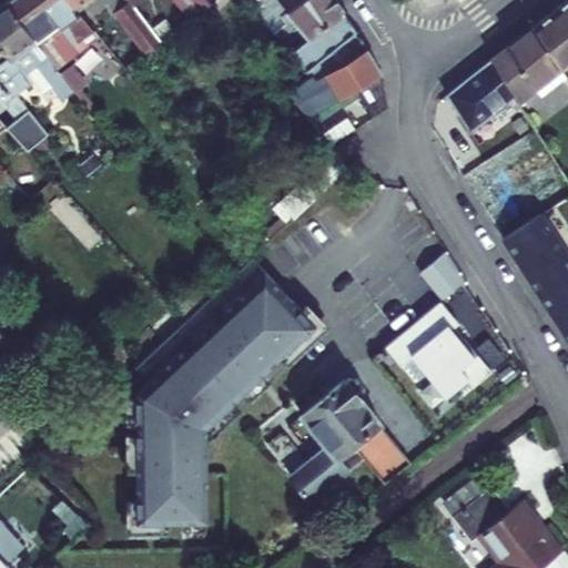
[(97,39),(75,11),(66,0),(10,0),(7,3),(72,92),(82,83),(67,62),(97,39)]
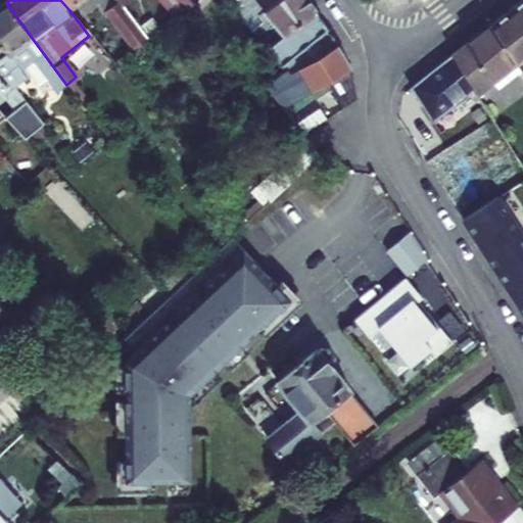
[(124,6),(119,0),(60,0),(69,10),(81,0),(95,0),(135,50),(149,40),(124,6)]
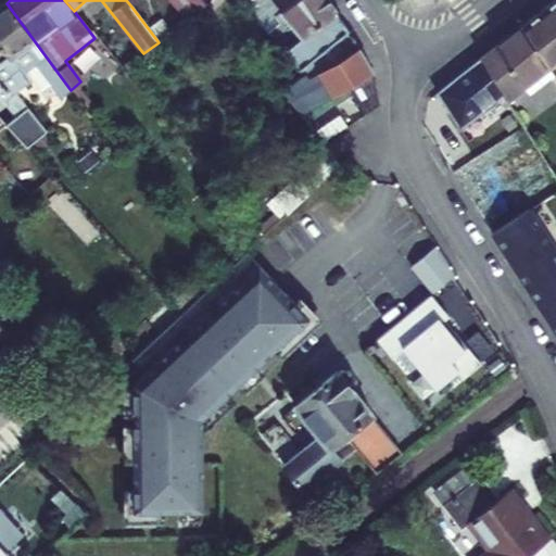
[(159,42),(169,34),(169,33),(144,0),(139,0),(131,7),(159,42)]
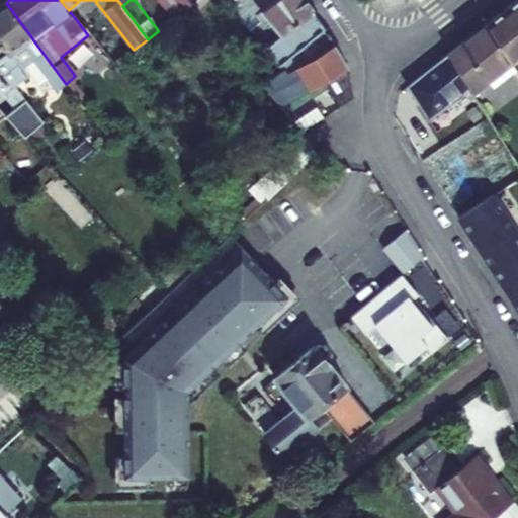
[(157,0),(173,19),(191,6),(184,0),(157,0)]
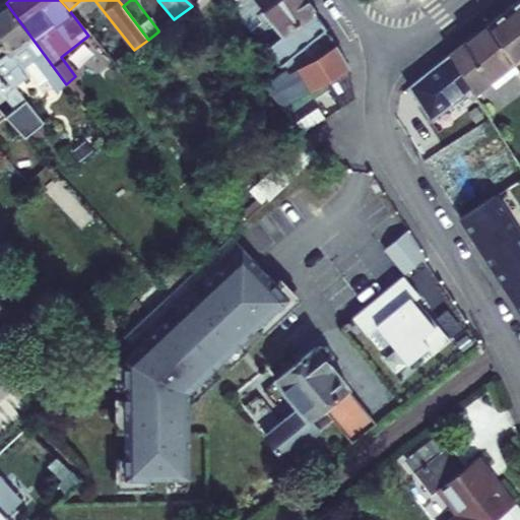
[(224,0),(229,6),(264,50),(315,11),(307,0),(276,0),(260,13),(248,0),(224,0)]
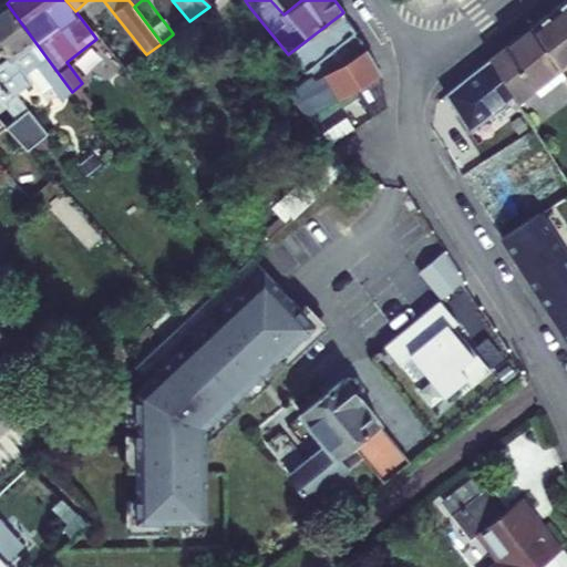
[(566,0),(531,29),(559,70),(566,64),(566,0)]
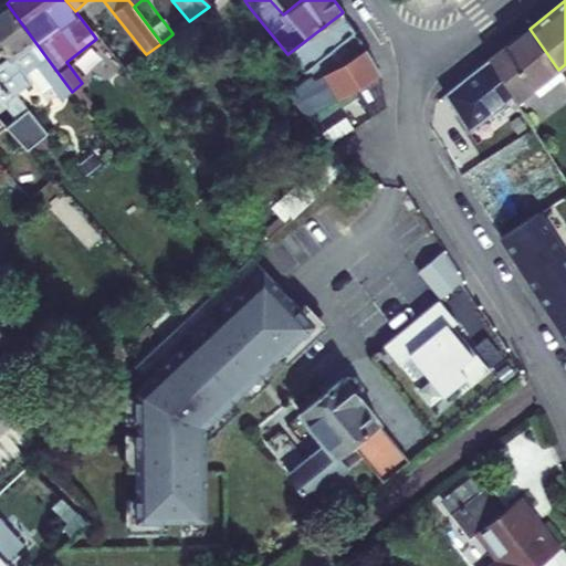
[(61,103),(72,92),(7,3),(0,8),(0,82),(4,87),(9,84),(17,95),(33,83),(42,94),(50,88),(61,103)]
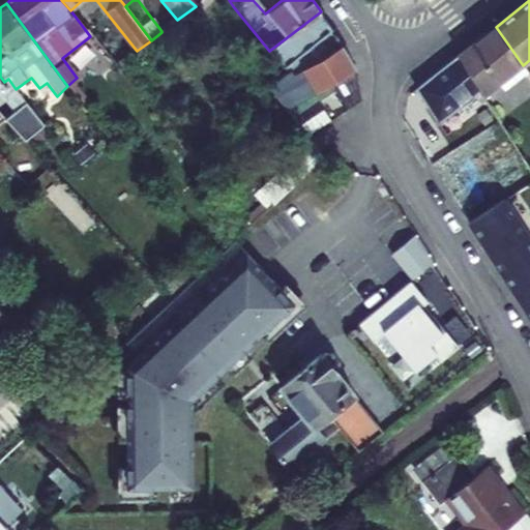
[(342,46),(321,11),(269,51),(287,72),(291,77),(342,46)]
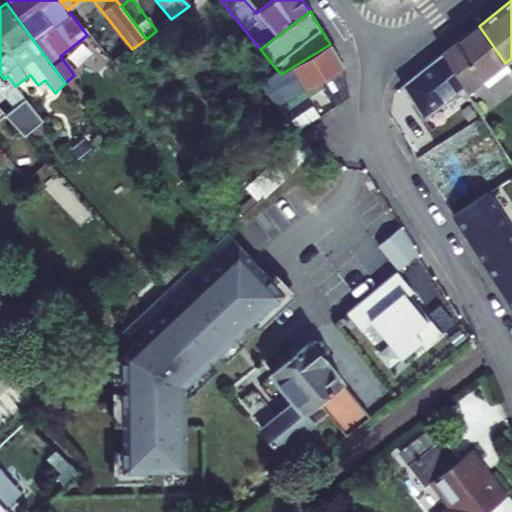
[(505,63),(479,26),(441,55),(463,89),(467,95),(484,81),(505,63)]
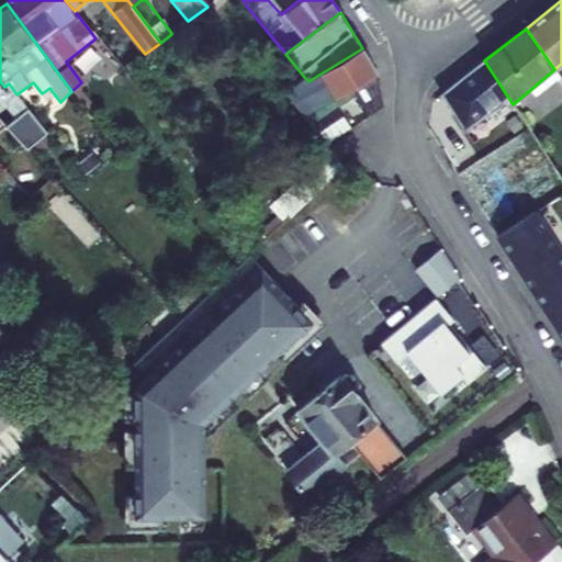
[(378,72),(362,48),(308,81),(304,77),(288,88),(325,147),(338,137),(319,109),(333,101),(339,113),(356,104),(364,120),(383,108),(378,72)]
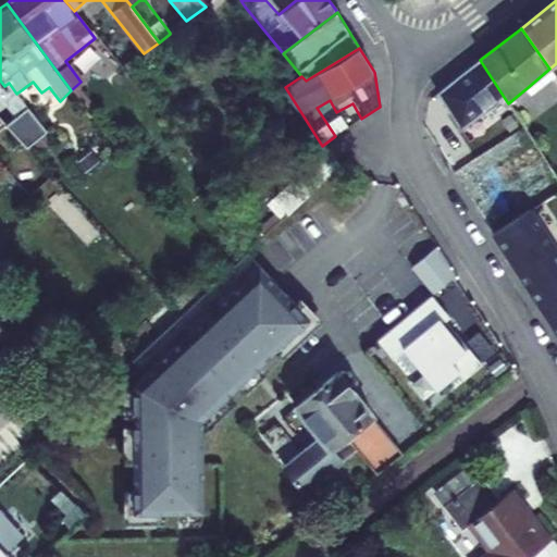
[(139,58),(125,66),(130,74),(144,64),(139,58)]
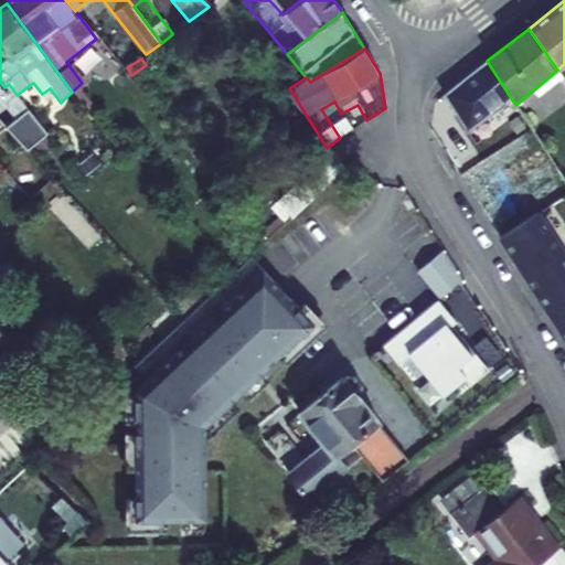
[(475,128),(511,98),(487,61),(443,96),(475,145),(482,140),(475,128)]
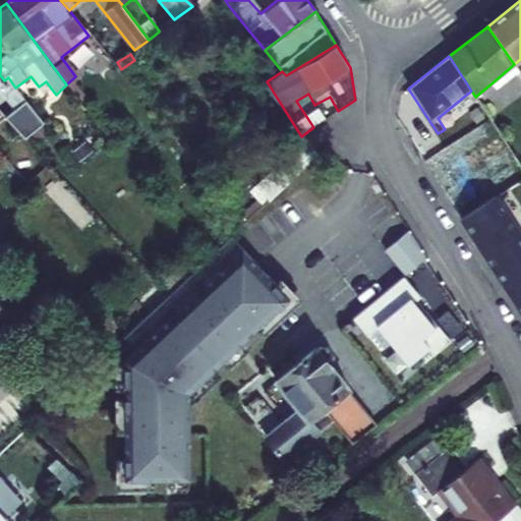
[(520,73),(514,64),(493,82),(498,90),(520,73)]
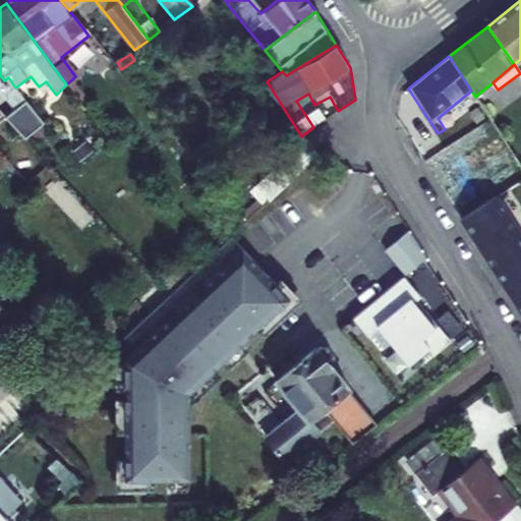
[(8,77),(4,80),(0,75),(0,98),(5,94),(15,88),(8,77)]
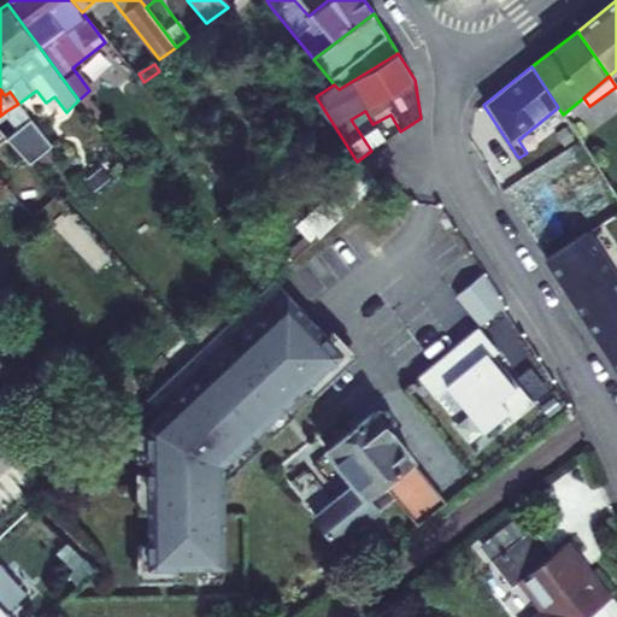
[(21,107),(13,113),(21,122),(28,117),(21,107)]
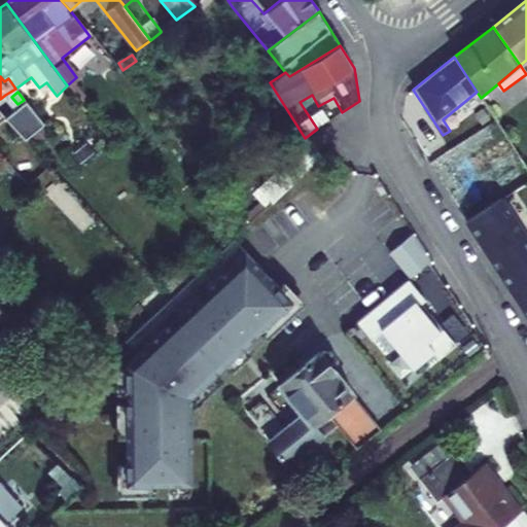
[(35,114),(24,100),(18,104),(29,119),(35,114)]
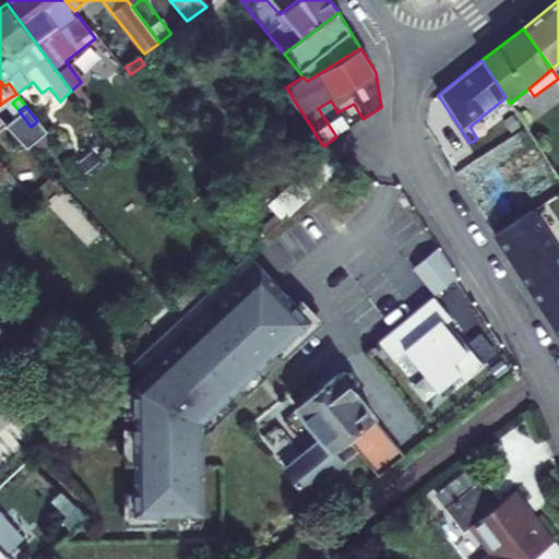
[(510,214),(558,183),(558,179),(537,146),(486,177),(510,214)]
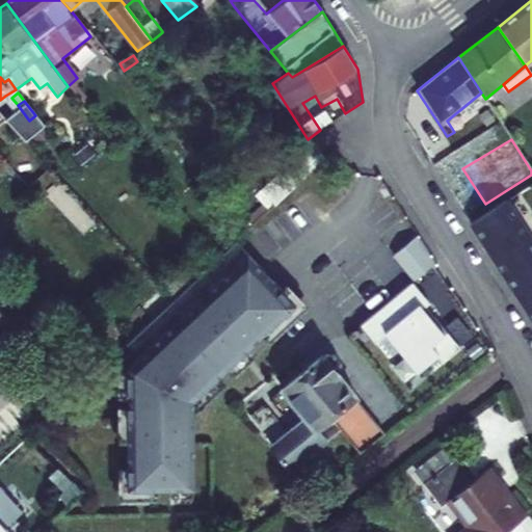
[(273,208),(315,168),(325,159),(312,143),(260,191),(273,208)]
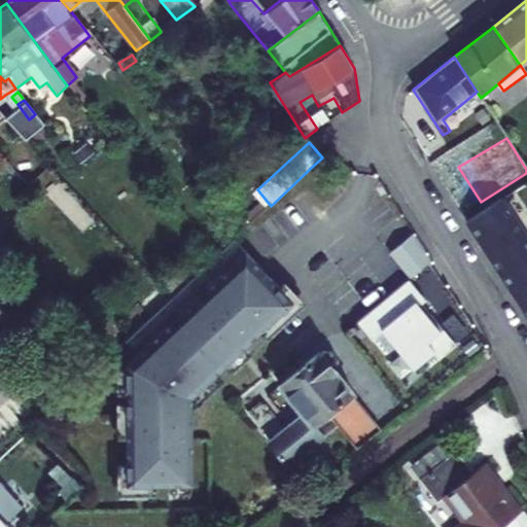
[(526,239),(501,200),(467,221),(482,244),(485,242),(494,256),(491,258),(500,273),(526,255),(526,239)]
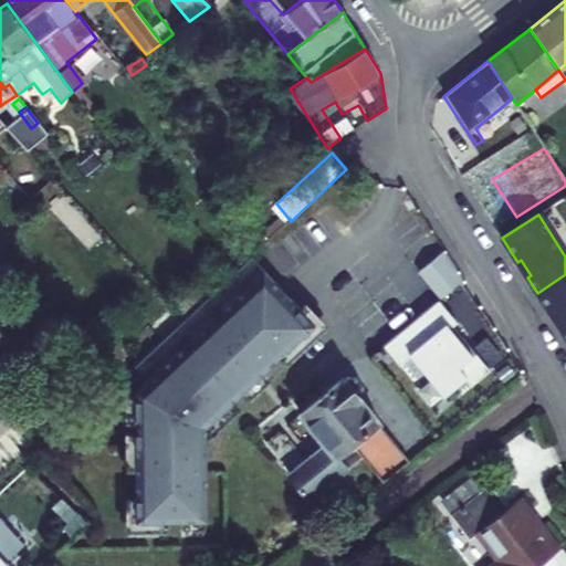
[(441,304),(464,285),(442,258),(418,276),(441,304)]
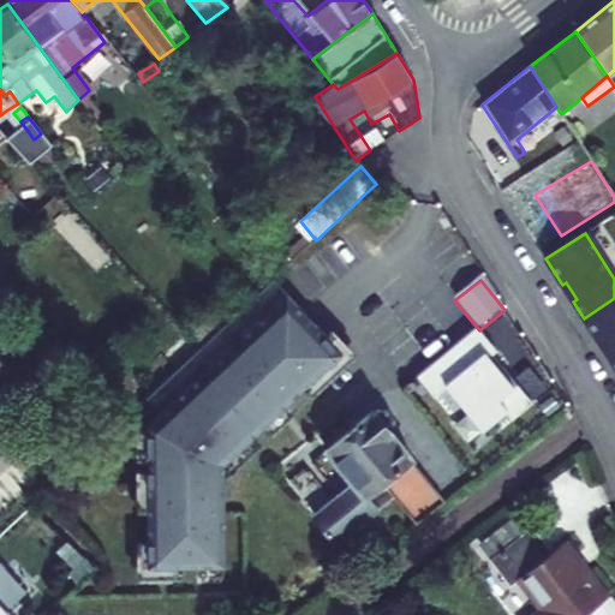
[(145,428),(149,569),(225,568),(222,465),(340,354),(272,281),(222,328),(199,350),(144,400),(159,416),(145,428)]
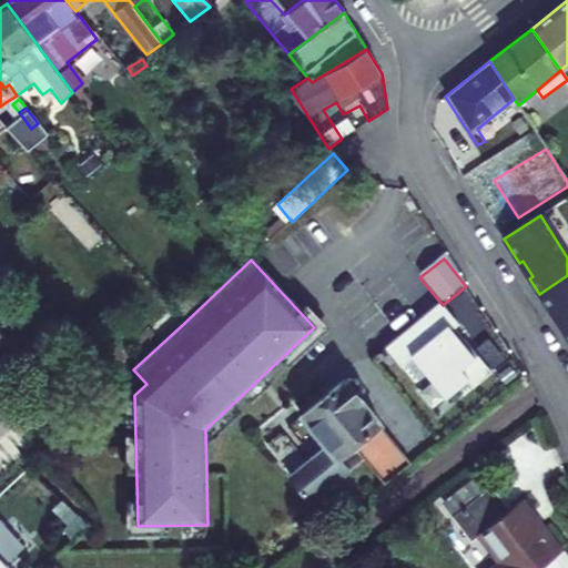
[(567,275),(539,294),(551,314),(555,312),(565,326),(560,328),(567,340),(567,275)]
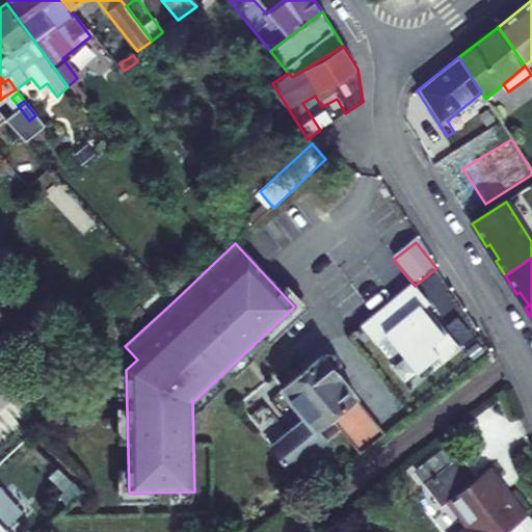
[(164,292),(173,302),(192,284),(183,274),(164,292)]
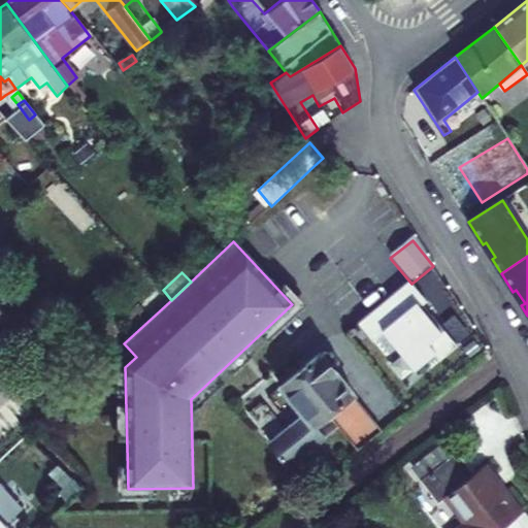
[(408,286),(358,327),(373,345),(384,336),(414,374),(434,358),(439,364),(457,351),(432,321),(428,324),(419,312),(423,309),(426,306),(408,286)]
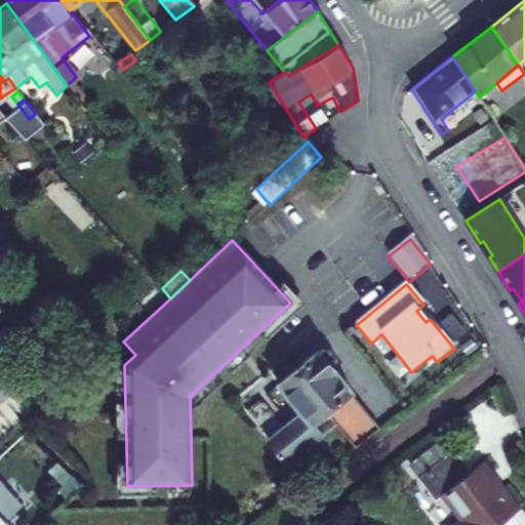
[(353,451),(378,432),(351,395),(352,393),(335,370),(338,367),(337,360),(332,353),(325,351),(321,354),(319,352),(279,384),(300,412),(267,439),(286,465),(335,426),(353,451)]
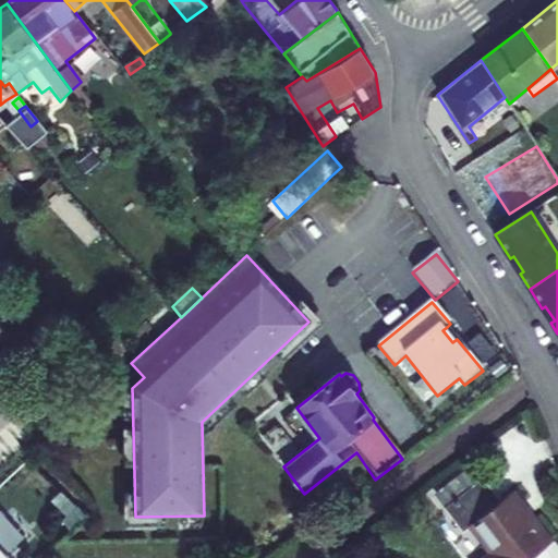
[(493,553),(485,557),(554,557),(546,547),(553,542),(514,494),(501,504),(480,480),(468,490),(457,477),(443,489),(452,502),(444,509),(463,533),(472,526),(493,553)]
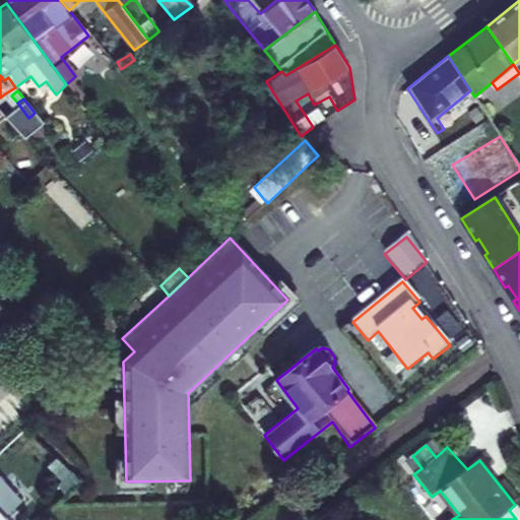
[(20,499),(0,476),(0,519),(16,519),(25,513),(23,511),(16,503),(20,499)]
